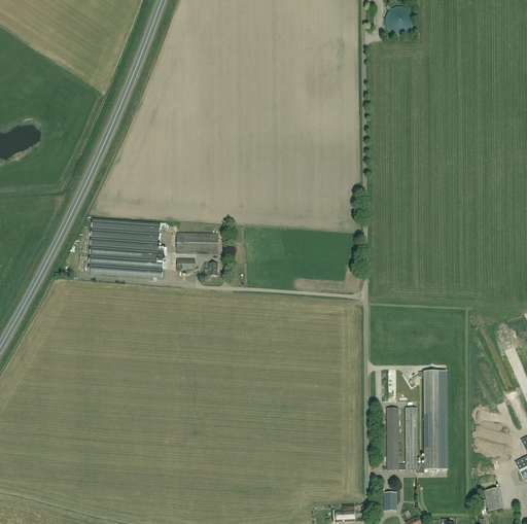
[(392,6),(391,6),(390,7),(390,8),(389,8),(388,9),(388,10),(387,11),(386,12),(386,13),(386,14),(385,14),(385,15),(385,18),(385,19),(385,20),(385,21),(385,22),(385,23),(386,24),(386,25),(386,26),(387,26),(387,27),(388,28),(389,29),(389,30),(390,30),(391,31),(392,32),(393,32),(394,32),(395,33),(396,33),(397,33),(398,33),(399,33),(400,33),(401,33),(402,33),(403,33),(405,32),(406,32),(407,32),(408,31),(409,30),(410,30),(410,29),(411,28),(412,27),(412,26),(413,25),(413,24),(414,23),(414,22),(414,21),(414,20),(414,19),(414,18),(414,16),(414,15),(414,14),(413,13),(413,12),(412,11),(412,10),(411,10),(411,9),(410,8),(409,7),(408,7),(407,6),(406,6),(405,5),(403,5),(402,4),(401,4),(400,4),(399,4),(398,4),(397,4),(396,4),(395,5),(394,5),(393,5),(392,6)]
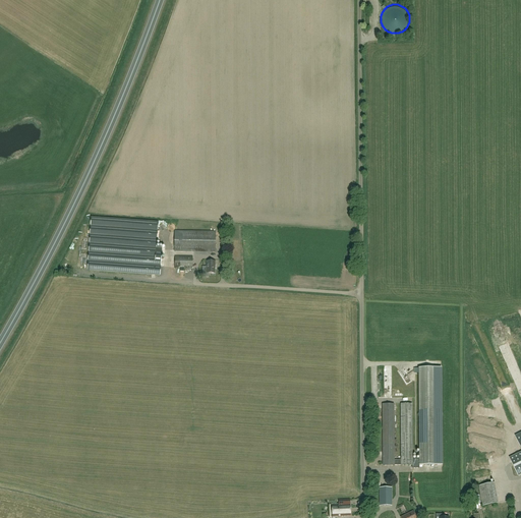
[(88,267),(160,273),(162,245),(156,245),(158,219),(91,214),(88,267)]
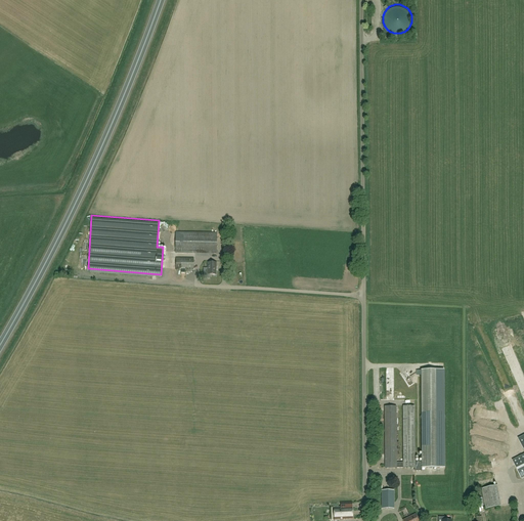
[(216,251),(217,230),(176,229),(175,250),(216,251)]
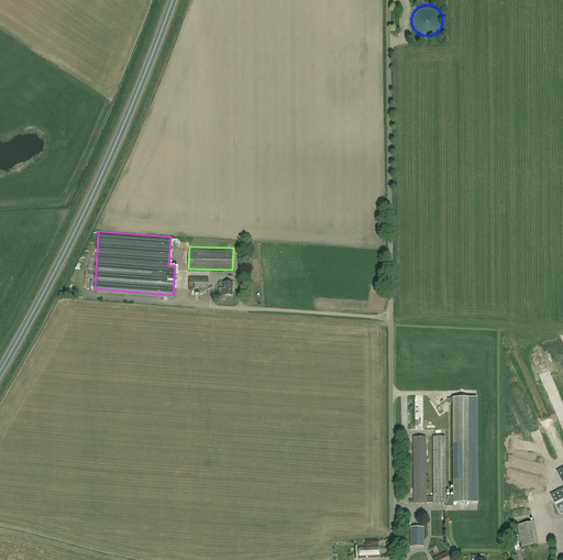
[(208,275),(189,274),(188,287),(208,287),(208,275)]
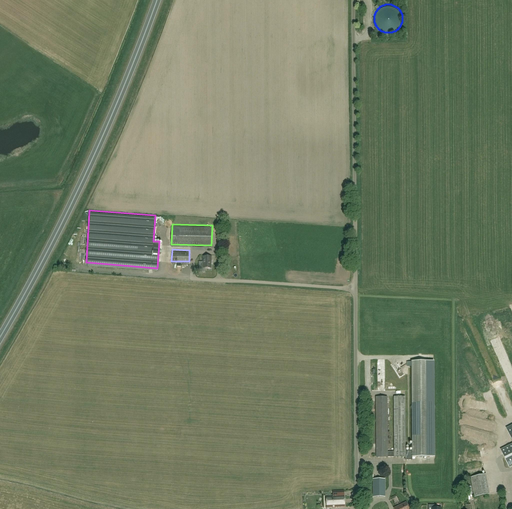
[(411,359),(412,449),(405,449),(405,394),(394,394),(394,449),(387,449),(387,394),(376,395),(376,455),(387,455),(387,454),(394,454),(394,455),(405,454),(405,457),(412,457),(412,454),(429,454),(434,454),(433,359),(429,359),(411,359)]
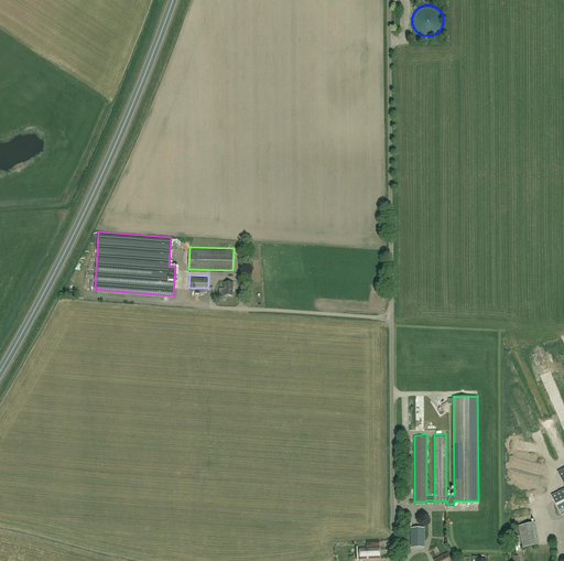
[(563,487),(552,494),(561,511),(563,509),(563,466),(559,470),(563,481),(563,487)]
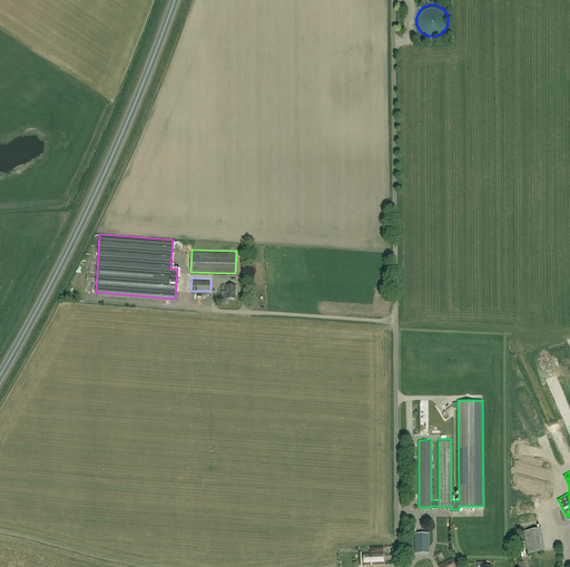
[(544,548),(541,526),(524,528),(529,551),(544,548)]
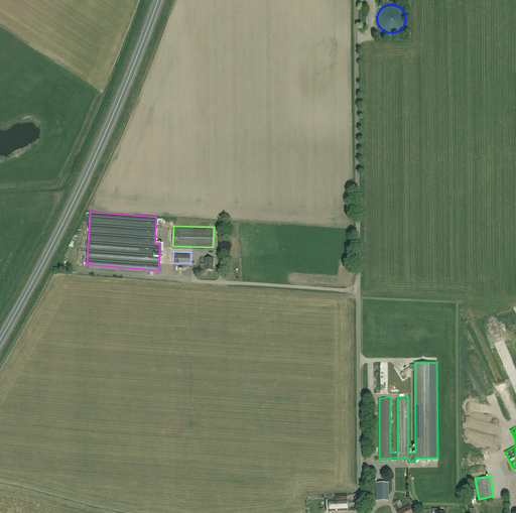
[(376,480),(376,493),(376,498),(388,498),(388,492),(388,480),(376,480)]
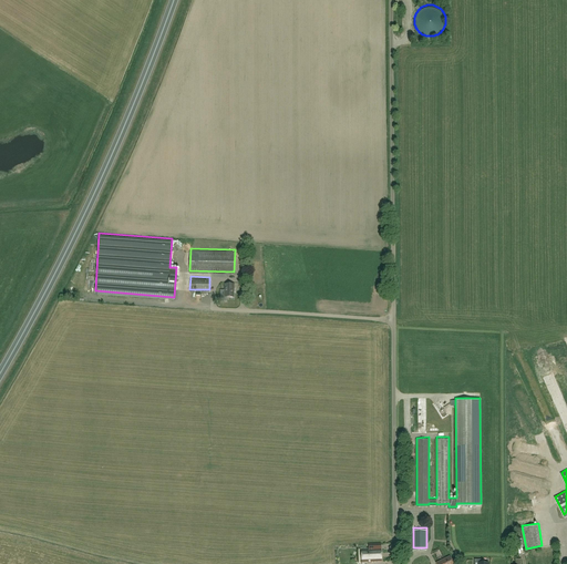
[(381,541),(380,541),(368,541),(369,546),(361,546),(361,559),(381,557),(381,541)]
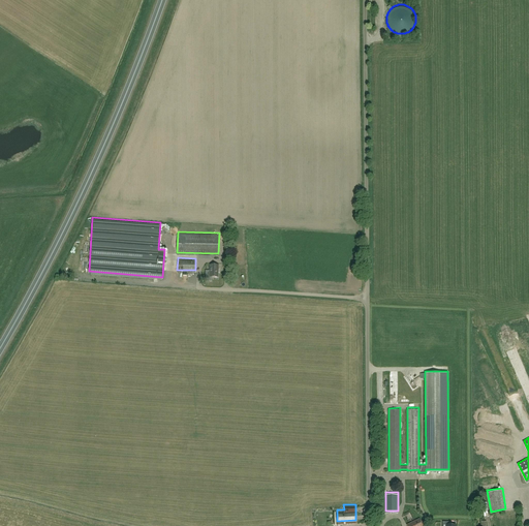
[(423,525),(419,517),(406,523),(407,525),(423,525)]
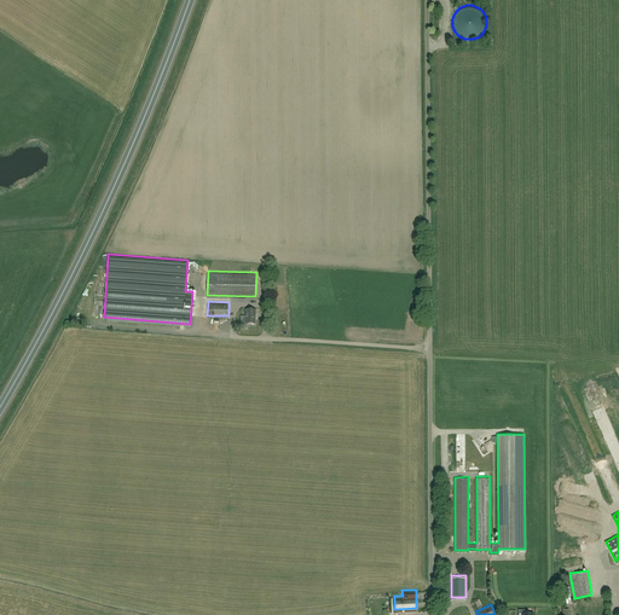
All buildings are outlined.
